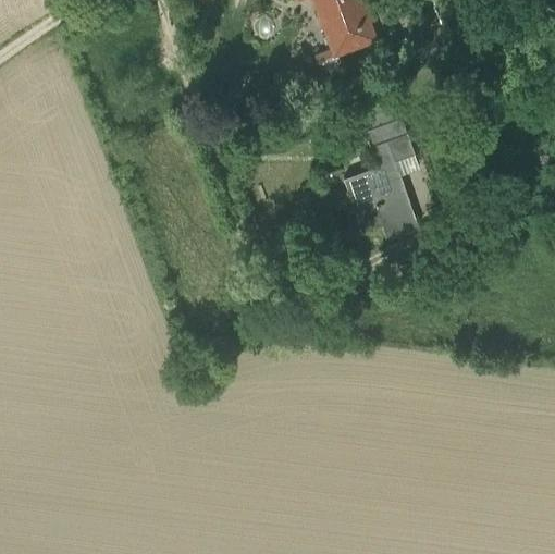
[(185,0),(184,7),(209,10),(210,0),(185,0)]
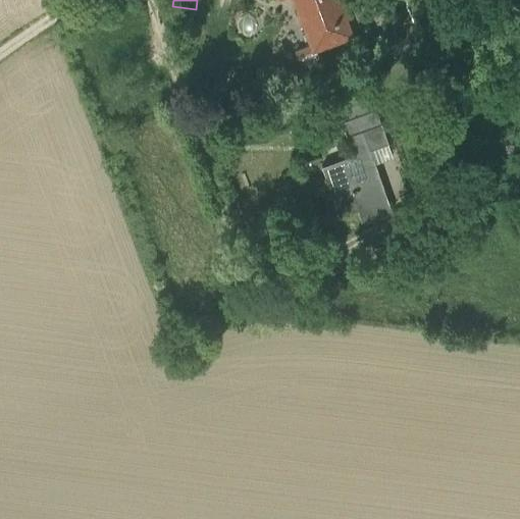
[(308,34),(315,51),(352,38),(345,19),(340,21),(333,3),(339,1),(338,0),(296,0),(300,11),(308,8),(316,31),(308,34)]
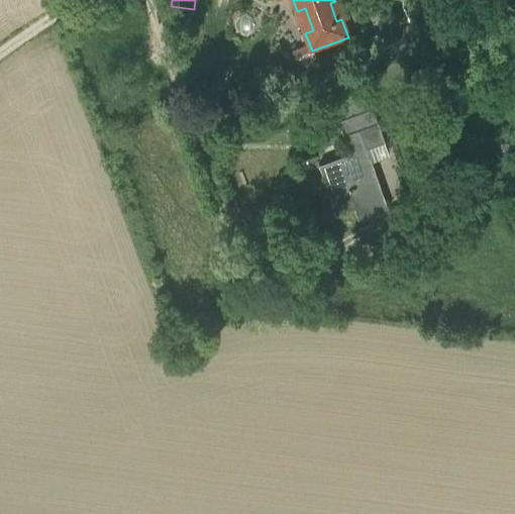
[(341,19),(335,1),(330,3),(336,21),(341,19)]
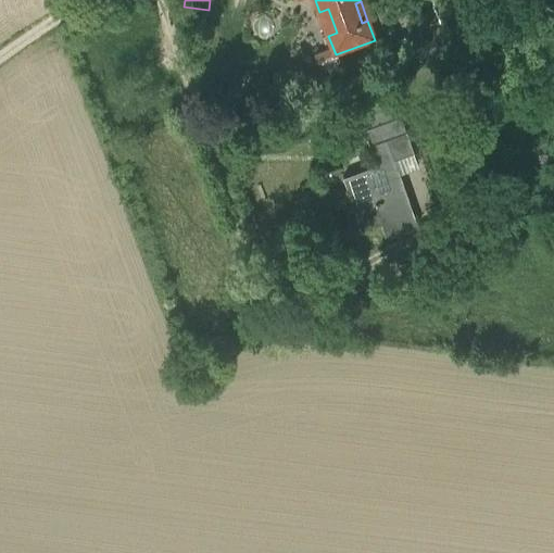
[(328,9),(319,12),(328,36),(337,33),(328,9)]
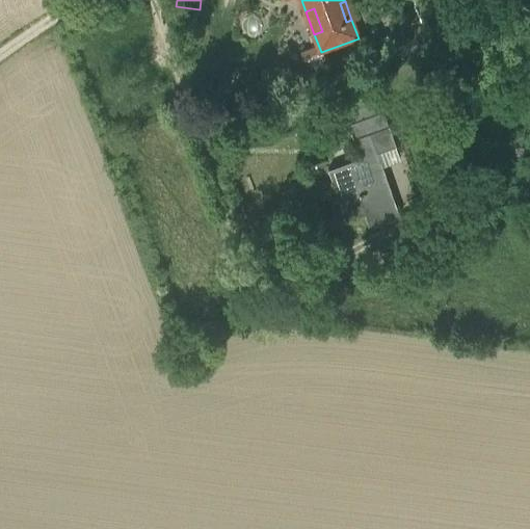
[(350,118),(352,124),(372,117),(368,106),(348,113),(350,117),(350,118)]
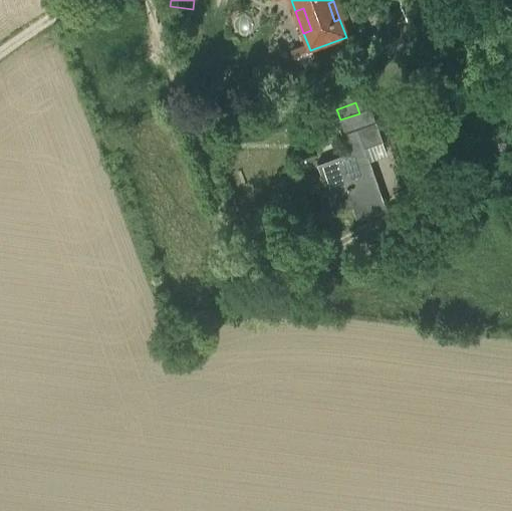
[(353,207),(357,221),(387,211),(365,149),(382,143),(371,108),(359,113),(340,119),(332,122),(337,138),(342,136),(349,154),(318,165),(335,214),(353,207)]
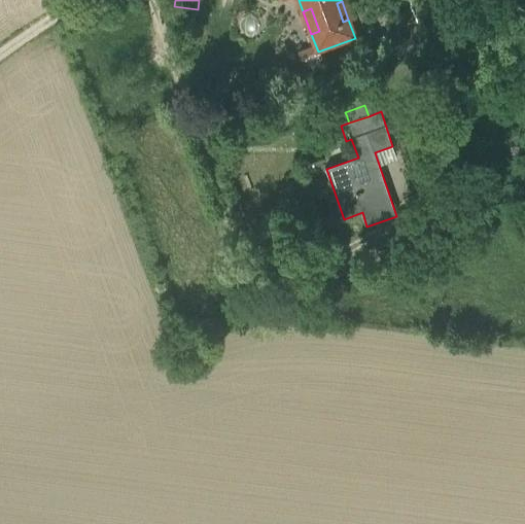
All buildings are outlined.
